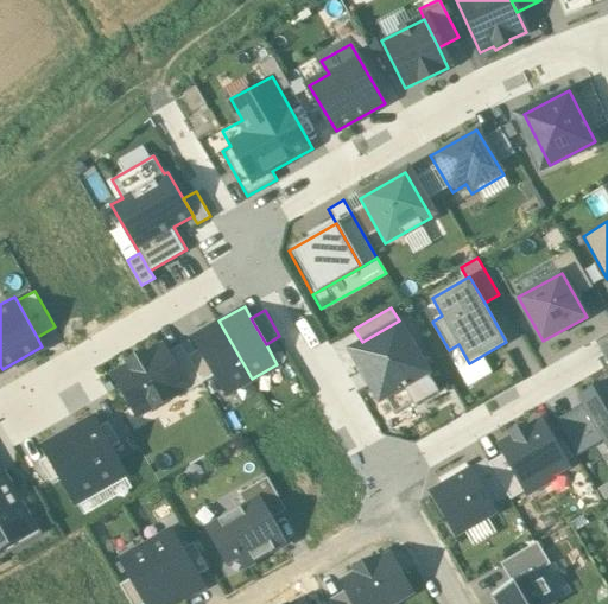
[(411,313),(399,320),(413,344),(425,337),(411,313)]
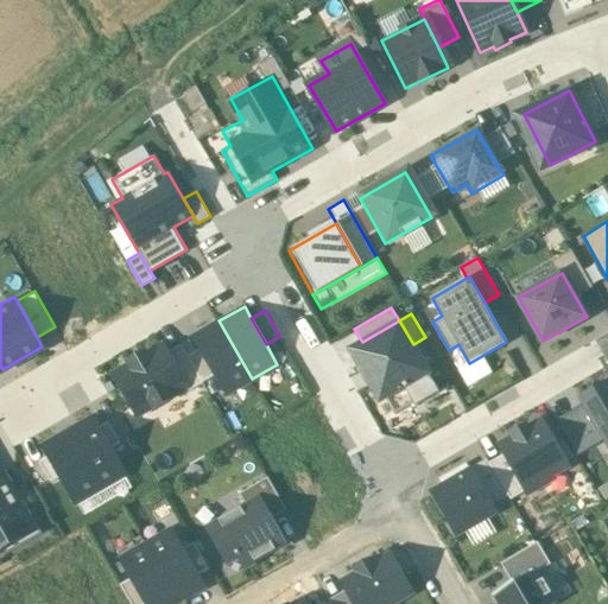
[(227,393),(252,379),(219,320),(194,335),(201,347),(215,373),(227,393)]
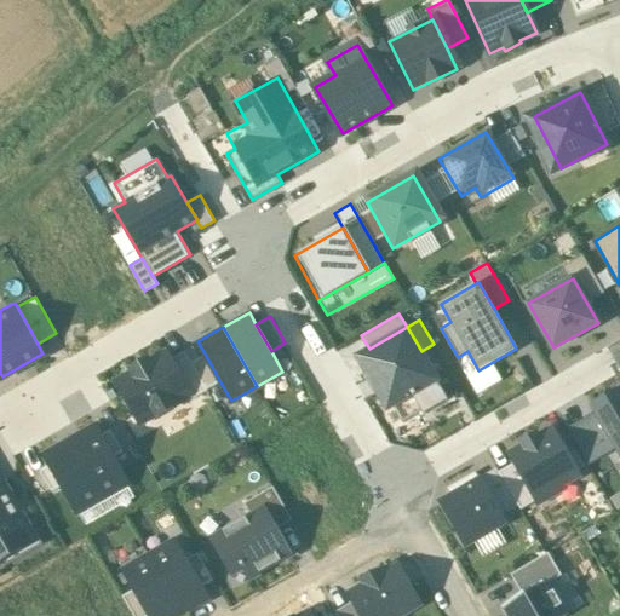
[(407,327),(369,349),(359,356),(389,408),(394,406),(437,379),(422,351),(407,327)]
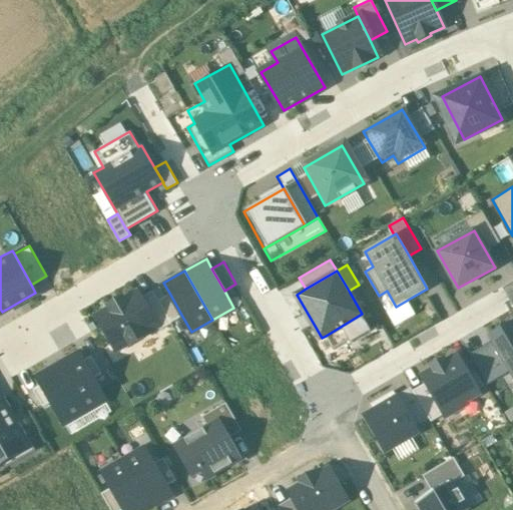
[(152,291),(139,298),(156,326),(157,329),(170,322),(170,321),(158,299),(152,291)]
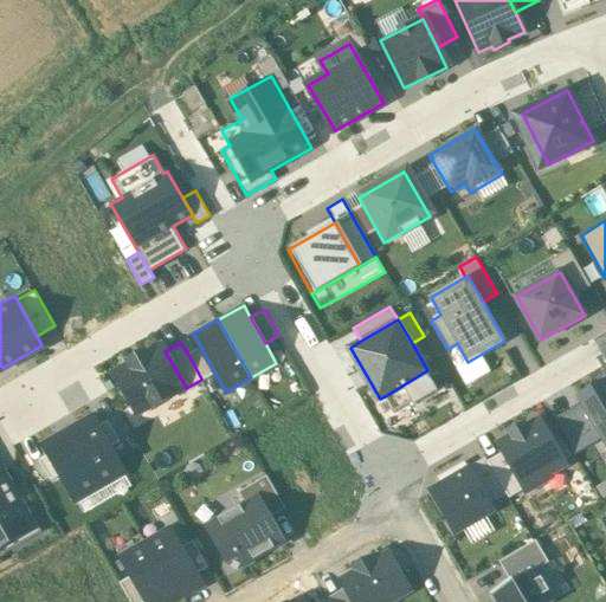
[(214,371),(200,345),(187,353),(201,379),(214,371)]
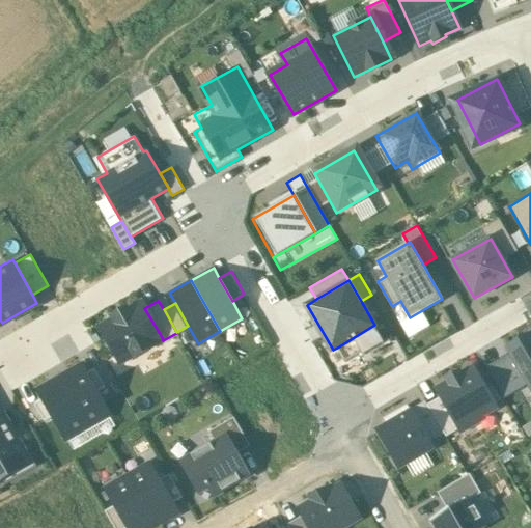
[(114,321),(99,330),(117,362),(131,355),(133,358),(149,349),(147,345),(162,337),(144,308),(143,305),(129,313),(127,309),(112,317),(114,321)]
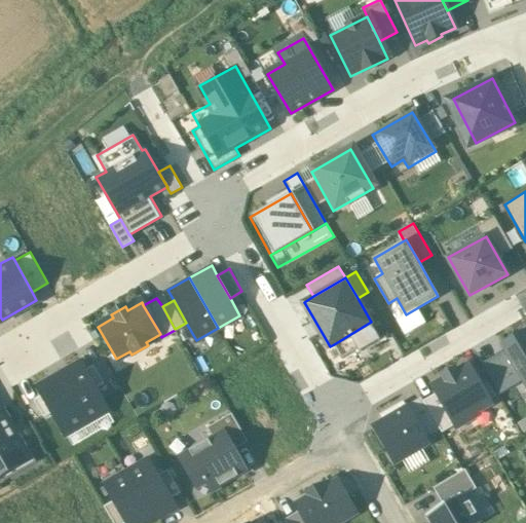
[(371,322),(334,344),(342,359),(359,348),(360,350),(381,338),(371,322)]
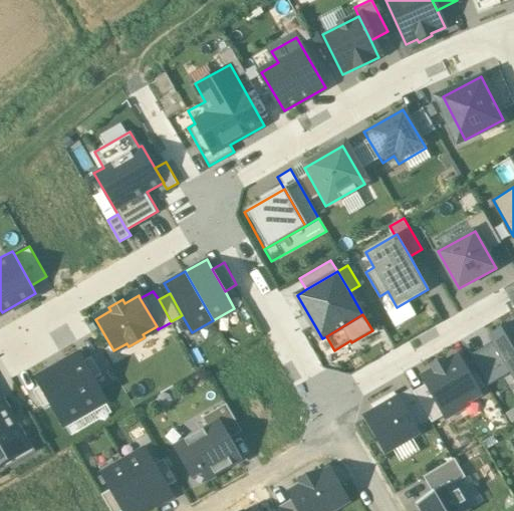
[(513,315),(491,330),(513,368),(513,315)]
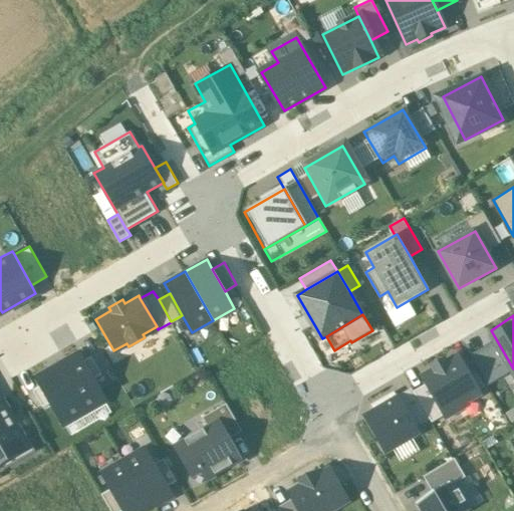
[(81,345),(34,372),(66,427),(113,401),(81,345)]
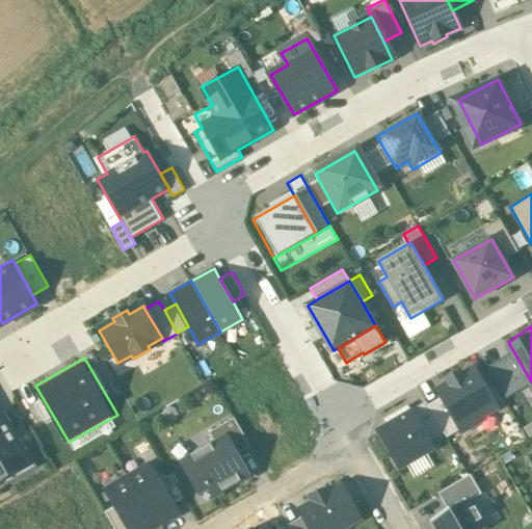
[(475,362),(433,384),(459,430),(500,407),(475,362)]
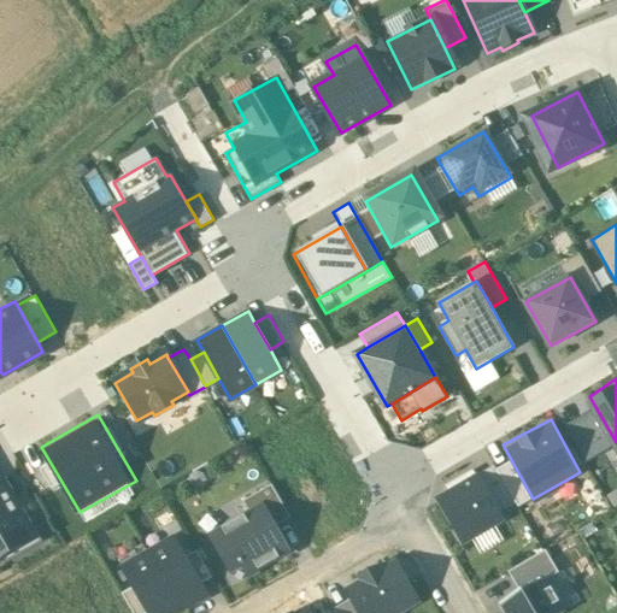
[(451,494),(440,501),(463,541),(504,518),(499,512),(480,478),(474,467),(445,484),(451,494)]
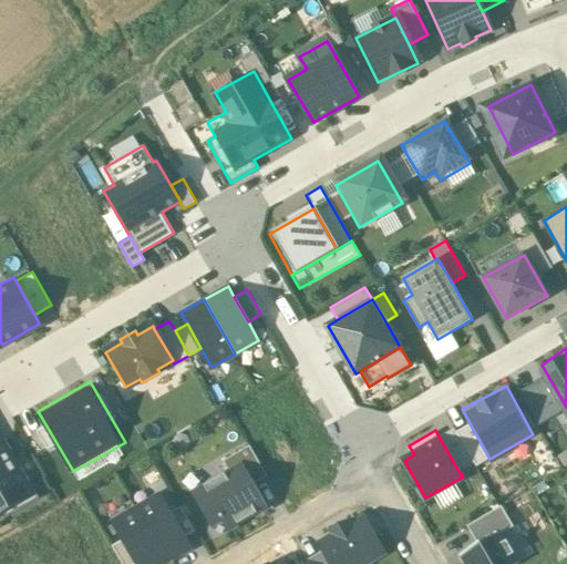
[(456,432),(441,440),(459,471),(474,462),(456,432)]
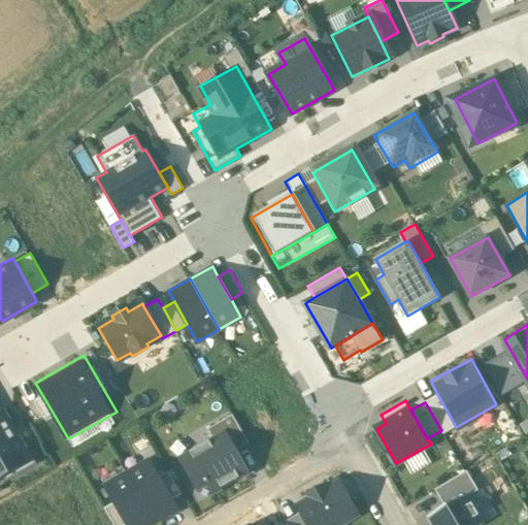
[(0,478),(3,477),(5,480),(37,462),(5,407),(0,411),(0,478)]
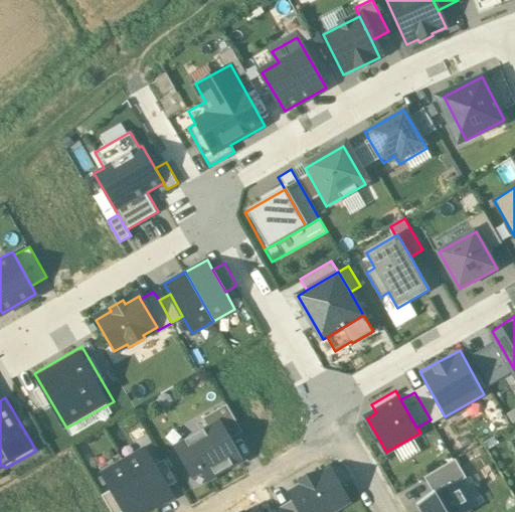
[(227,403),(204,417),(210,428),(220,422),(229,439),(242,432),(227,403)]
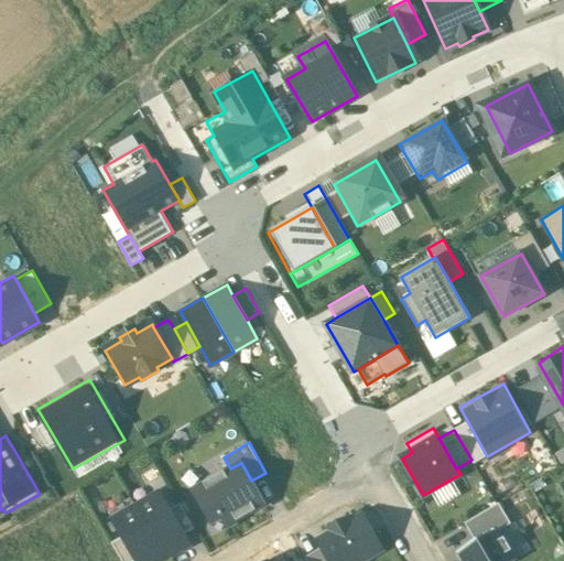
[(230,468),(194,489),(213,522),(223,517),(227,526),(266,505),(251,481),(241,463),(230,468)]
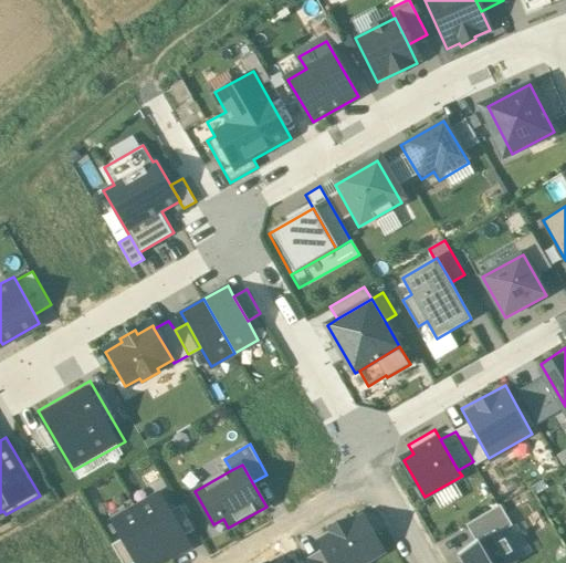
[(159,493),(136,507),(167,559),(190,545),(184,535),(169,510),(159,493)]
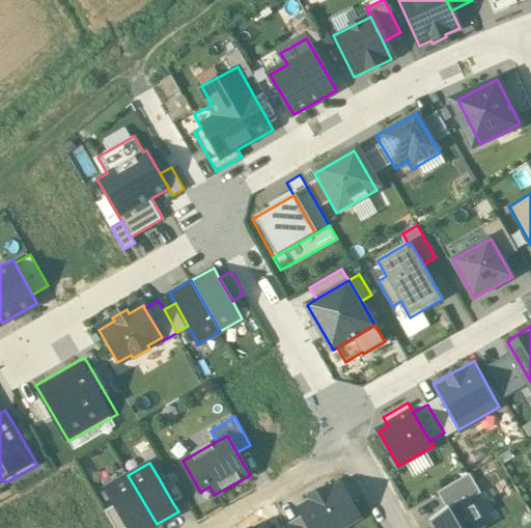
[(438,491),(448,509),(470,497),(471,498),(481,492),(470,472),(438,491)]
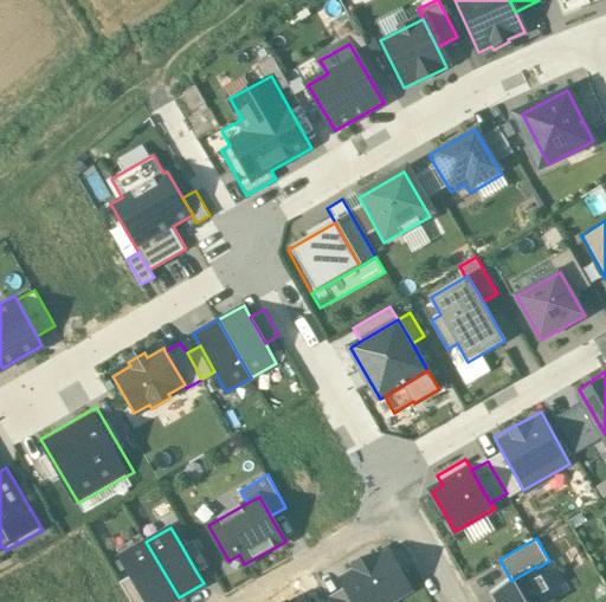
[(193,539),(181,545),(197,573),(208,565),(193,539)]
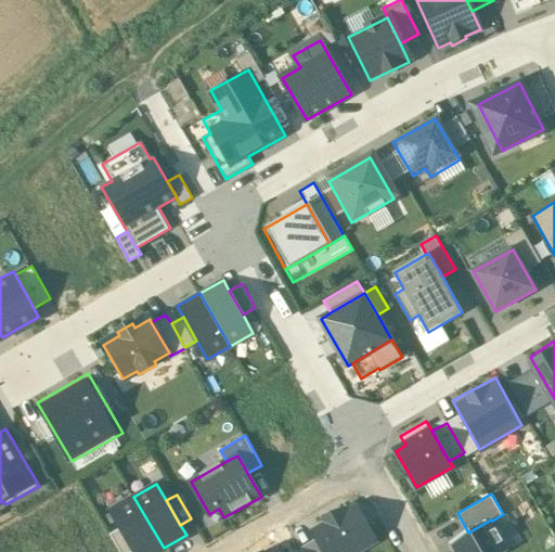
[(134,551),(156,551),(164,548),(133,497),(111,510),(121,527),(134,550),(134,551)]
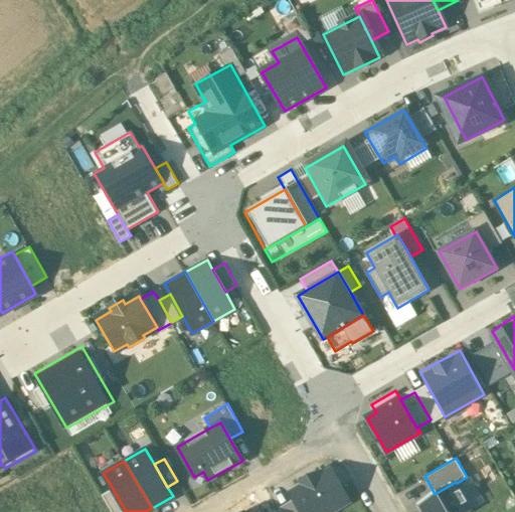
[(303,511),(329,511),(349,502),(331,470),(292,491),(296,498),(303,511)]
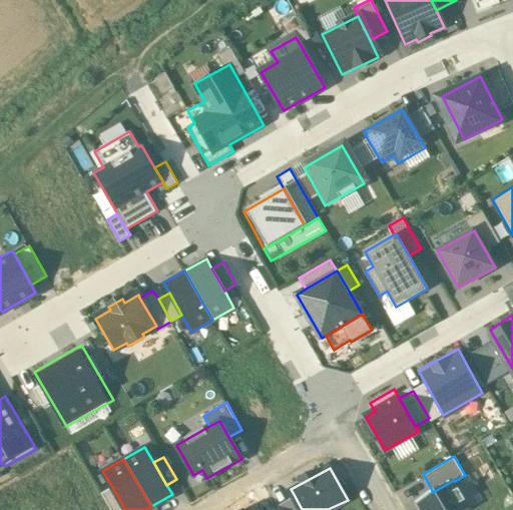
[(433,492),(415,501),(419,509),(468,509),(471,508),(455,481),(454,480),(433,492)]
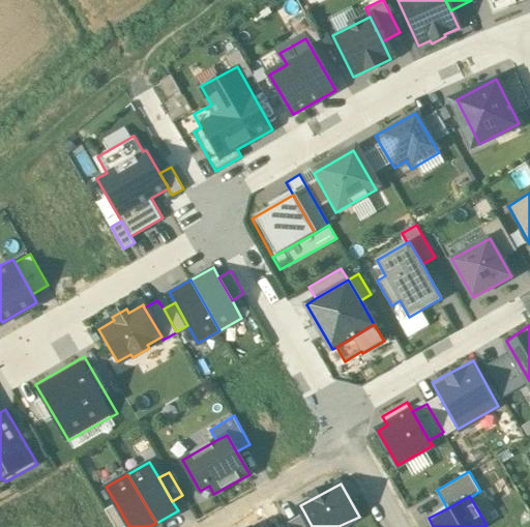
[(125,526),(128,525),(116,503),(105,509),(114,526),(125,526)]
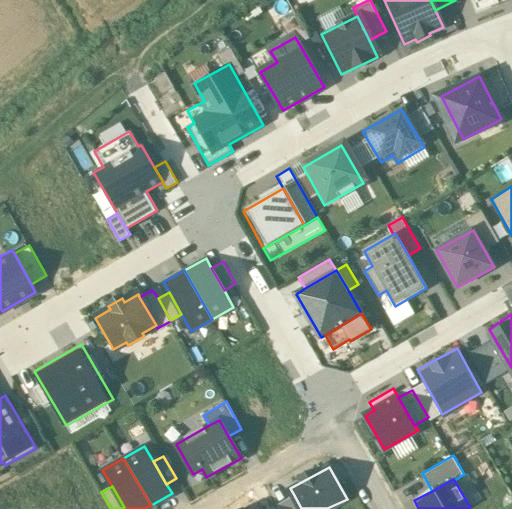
[(301,508),(294,495),(279,504),(281,508),(301,508)]
